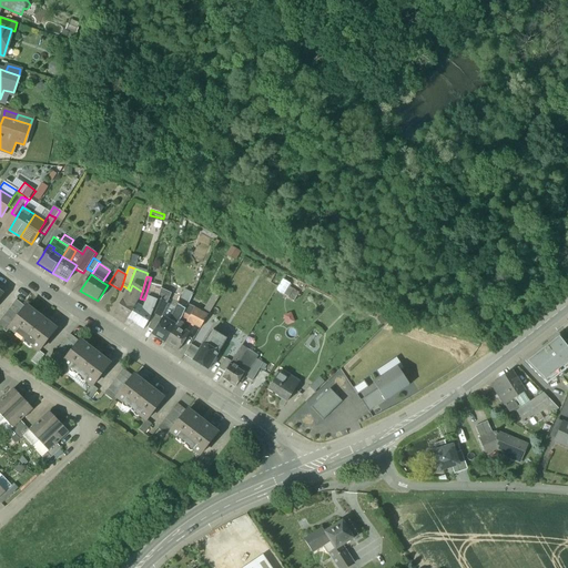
[(130,291),(124,298),(124,300),(117,313),(127,320),(137,304),(140,298),(142,292),(132,285),(130,291)]
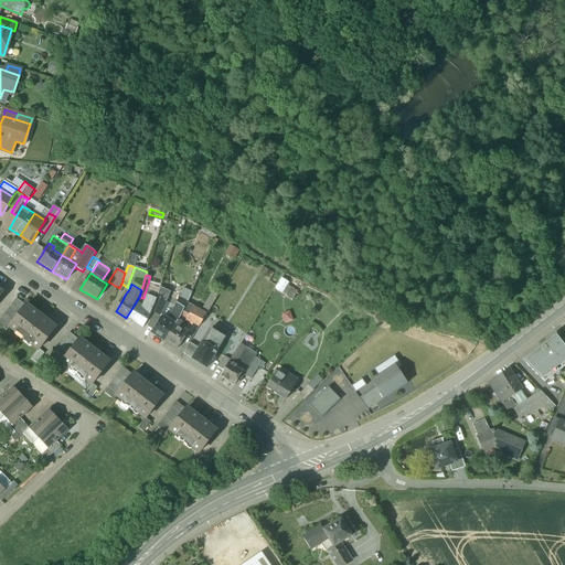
[(170,294),(160,288),(157,297),(160,299),(167,301),(170,294)]
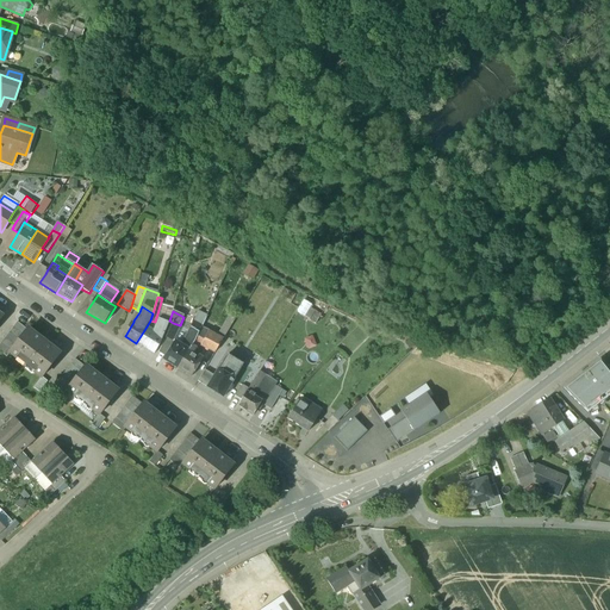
[(316,316),(313,315),(310,321),(316,324),(319,318),(316,316)]
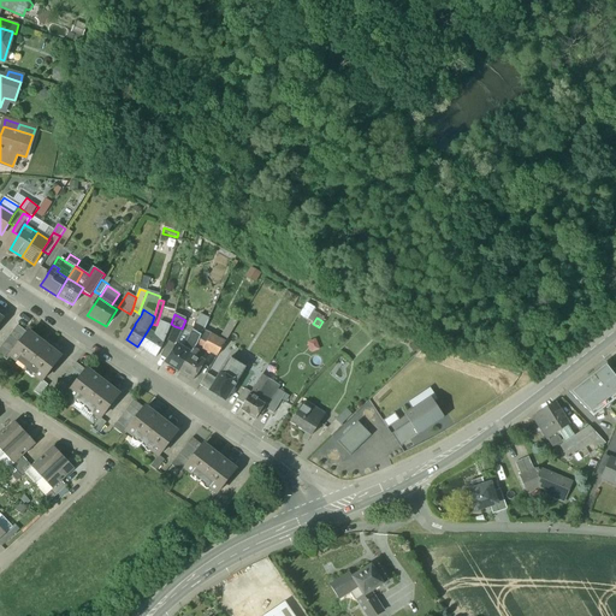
[(232,319),(219,341),(225,344),(238,323),(232,319)]
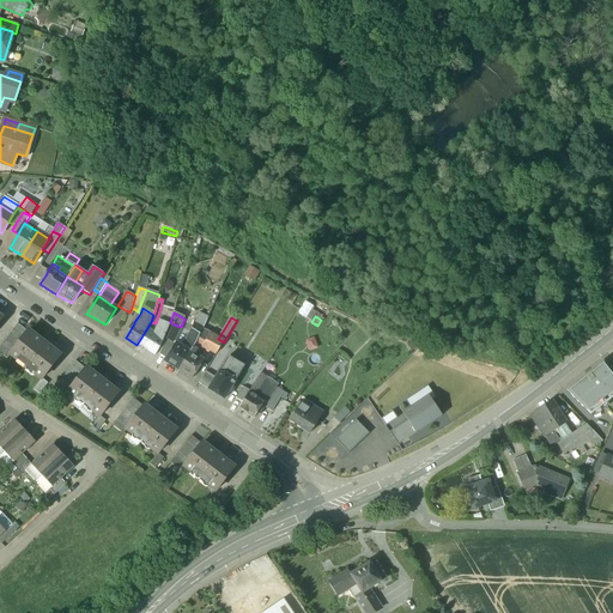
[(205,326),(196,322),(193,331),(201,334),(204,329),(205,326)]
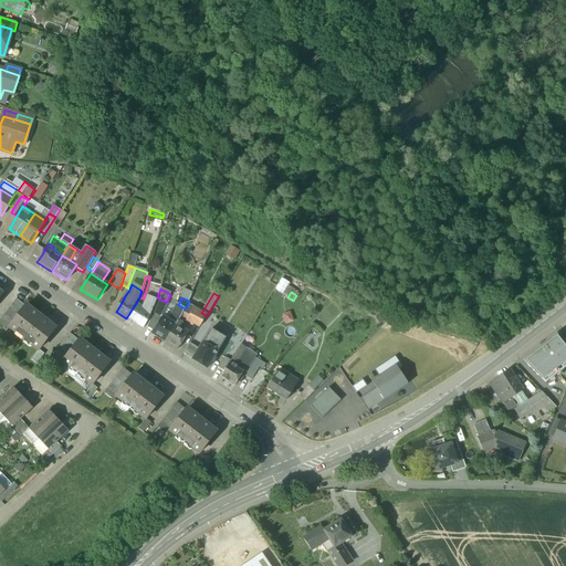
[(16,300),(0,320),(0,327),(6,332),(9,328),(25,307),(16,300)]
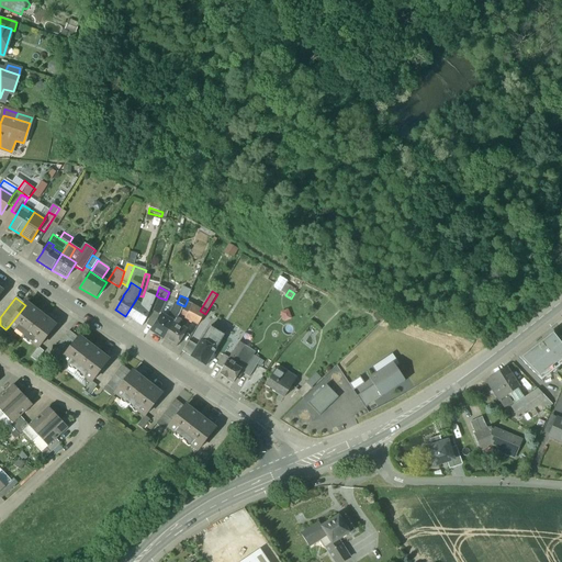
[(159,298),(153,312),(154,312),(158,314),(166,300),(159,298)]
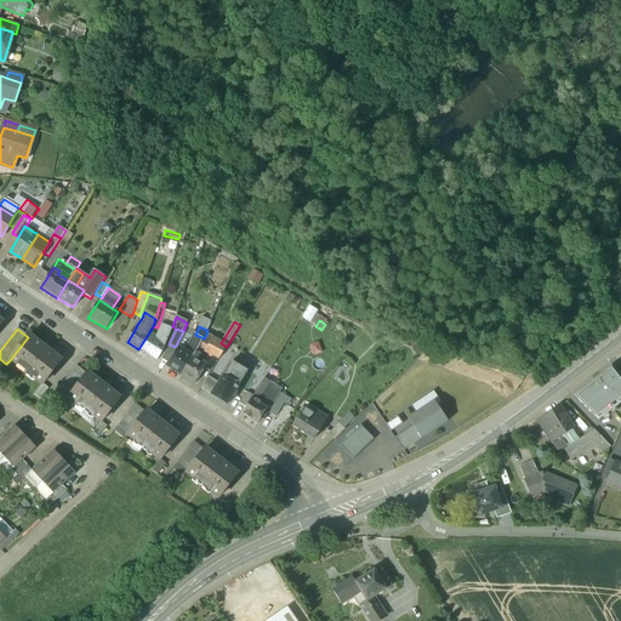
[(155,337),(149,332),(138,349),(157,360),(163,351),(170,332),(164,330),(159,340),(155,337)]
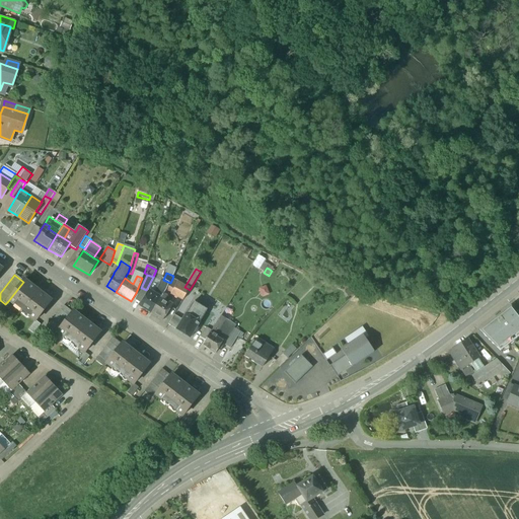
[(177,282),(172,279),(170,283),(166,290),(164,294),(162,296),(161,298),(164,300),(168,294),(174,297),(175,296),(176,293),(179,295),(183,286),(177,283),(177,282)]
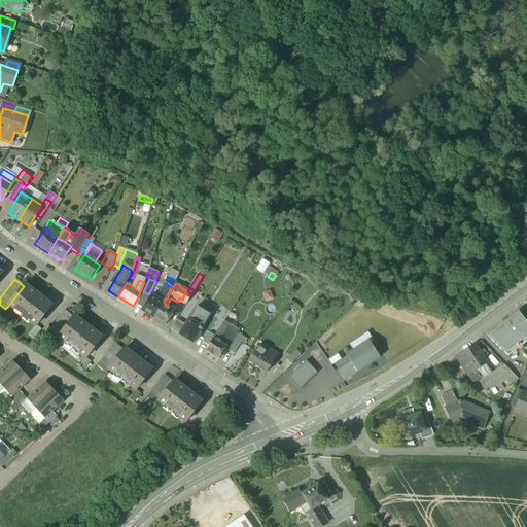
[(173,287),(166,284),(163,291),(166,292),(169,294),(173,287)]
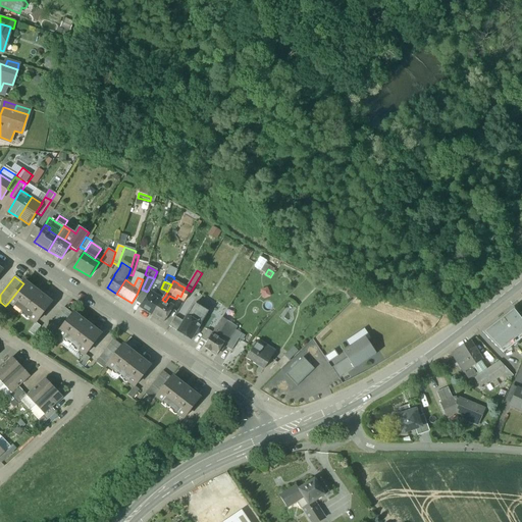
[(51,304),(23,282),(23,283),(8,303),(14,307),(15,306),(30,317),(29,318),(36,323),(51,304)]
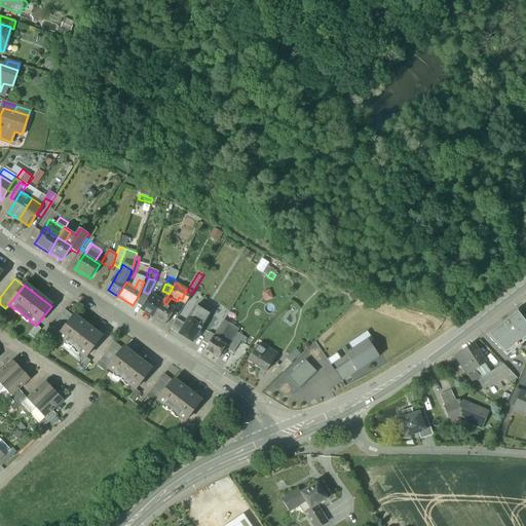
[(187,291),(186,290),(182,299),(179,297),(178,300),(186,304),(190,297),(192,294),(187,291)]
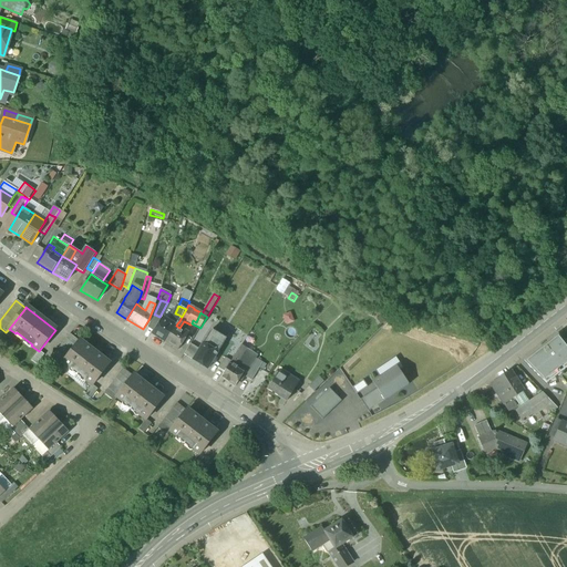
[(155,315),(148,327),(155,331),(163,319),(160,317),(155,315)]
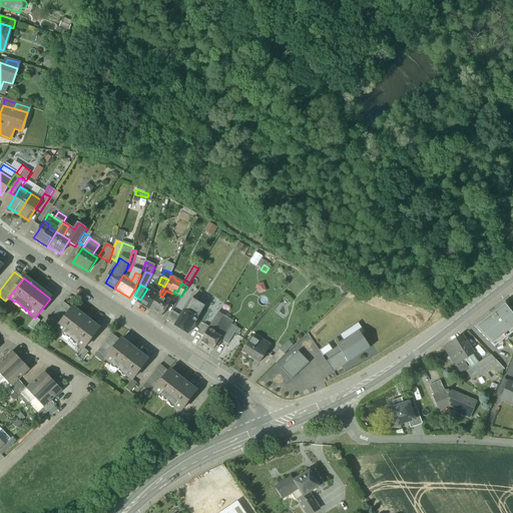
[(140,300),(138,303),(149,311),(159,295),(156,293),(148,288),(147,289),(140,300)]
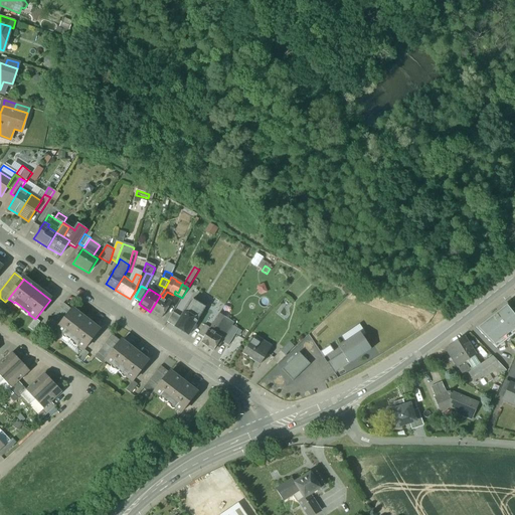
[(160,296),(150,312),(162,319),(171,303),(163,298),(160,296)]
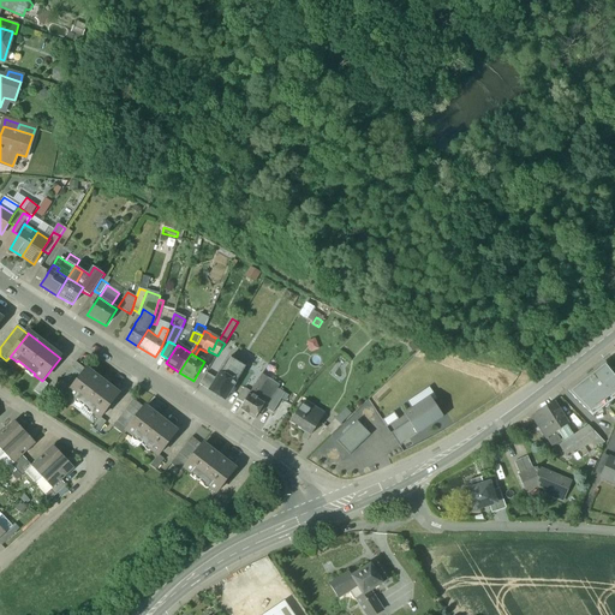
[(230,358),(216,380),(209,392),(226,401),(246,368),(230,358)]
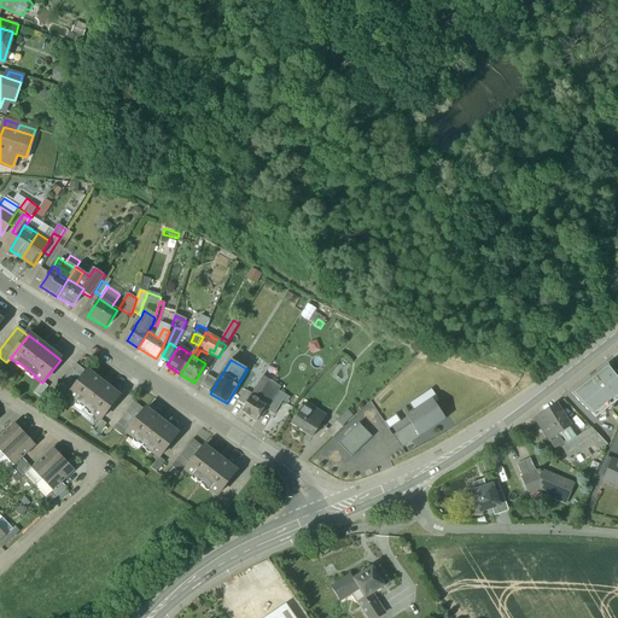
[(76,365),(54,391),(65,400),(69,396),(86,373),(76,365)]
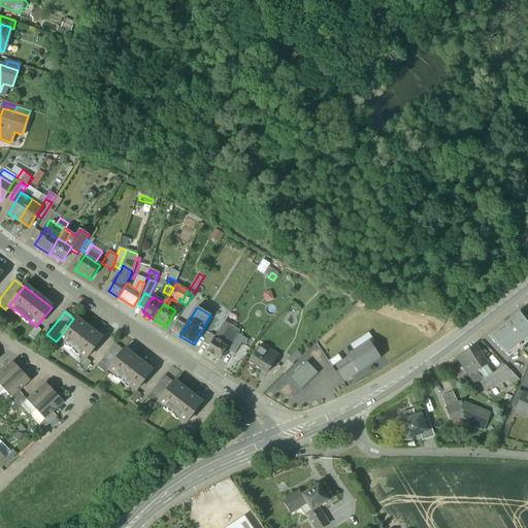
[(509,358),(527,343),(527,323),(525,320),(520,312),(488,337),(509,358)]
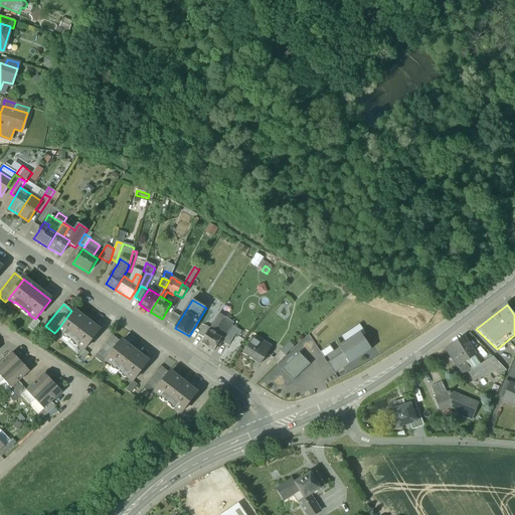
[(99,331),(72,310),(71,311),(57,330),(63,334),(64,333),(78,344),(77,345),(83,350),(99,331)]
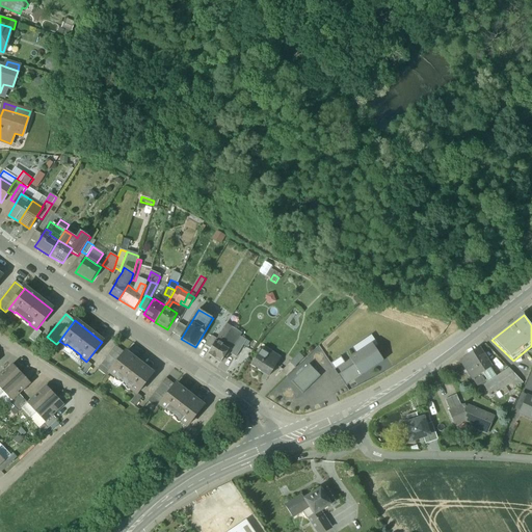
[(179,323),(173,334),(181,339),(187,328),(179,323)]
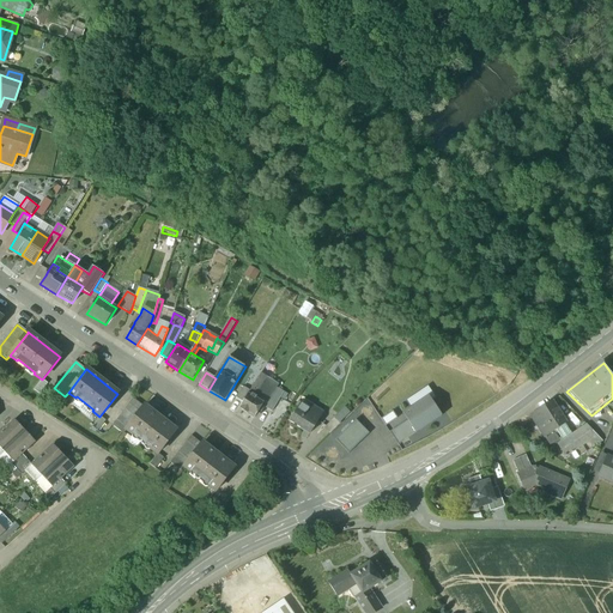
[(261,374),(258,378),(250,390),(249,392),(256,396),(263,384),(267,377),(261,374)]
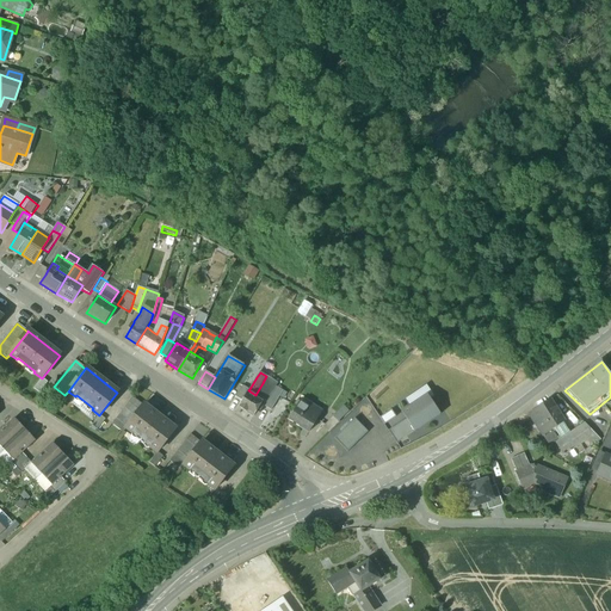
[(257,377),(252,374),(244,386),(250,389),(257,377)]
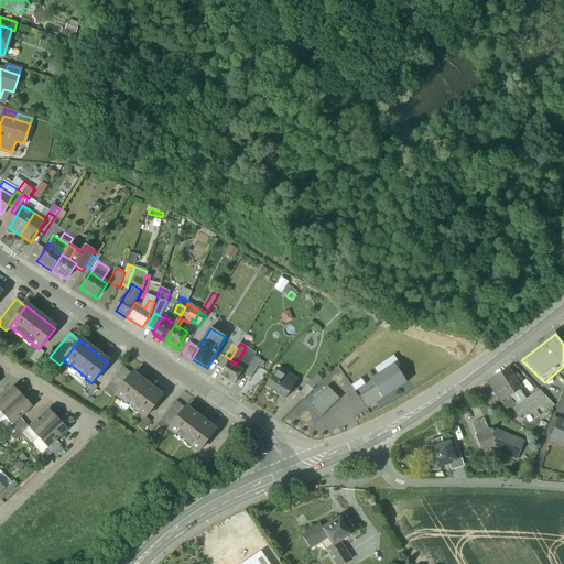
[(44,354),(39,349),(31,358),(36,362),(44,354)]
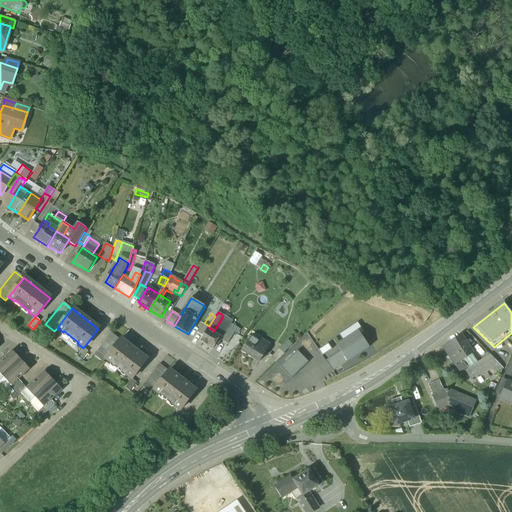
[(228,327),(220,321),(214,331),(221,335),(223,336),(228,327)]
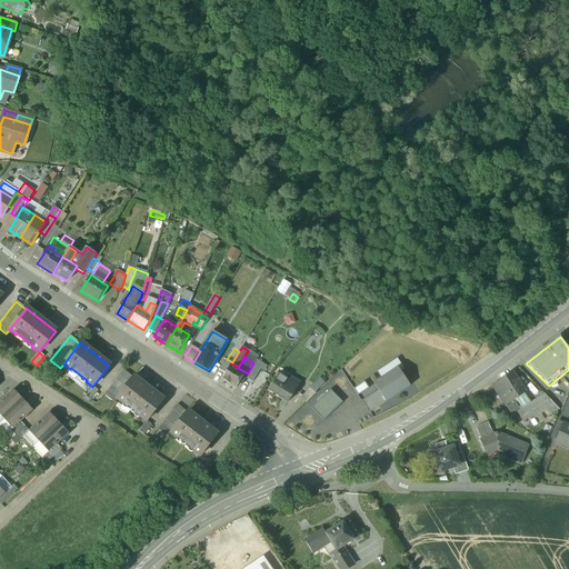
[(227,359),(219,370),(226,373),(226,375),(231,363),(232,362),(227,359)]
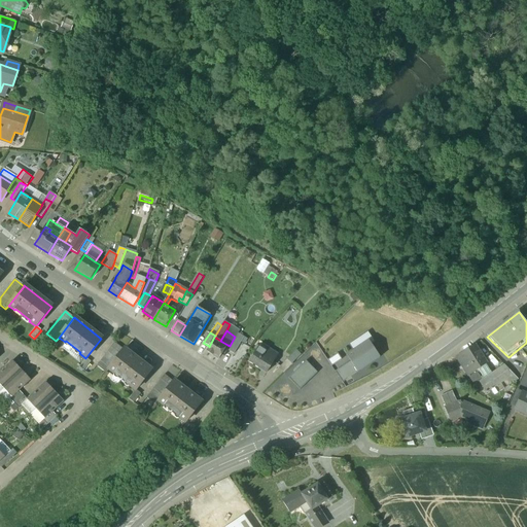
[(230,346),(226,350),(227,350),(234,354),(244,338),(237,334),(235,337),(230,346)]
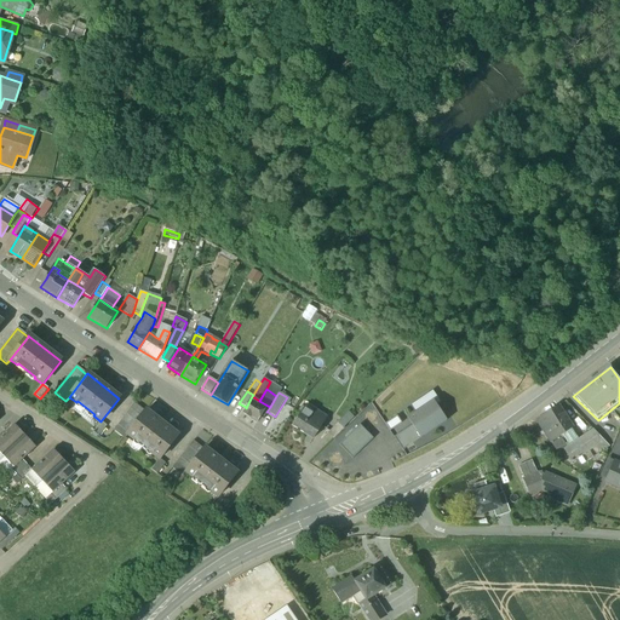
[(259,401),(252,396),(246,408),(246,407),(242,413),(257,423),(260,418),(263,420),(268,412),(267,412),(264,411),(268,406),(259,401)]
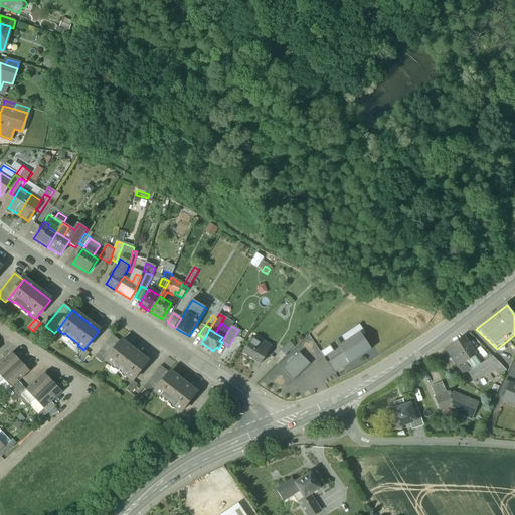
[(360,333),(339,348),(343,354),(349,364),(371,350),(360,333)]
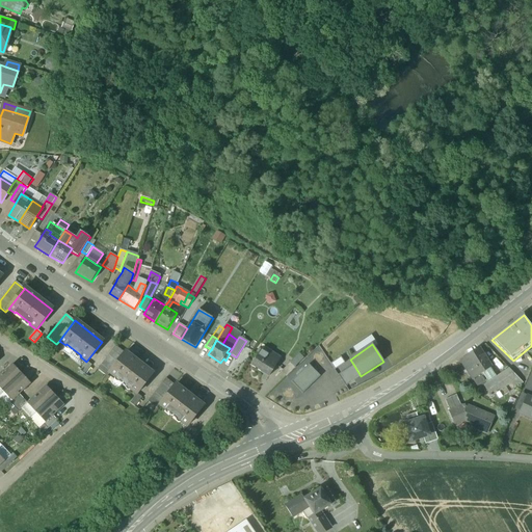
[(115,346),(98,369),(106,376),(109,373),(125,353),(115,346)]
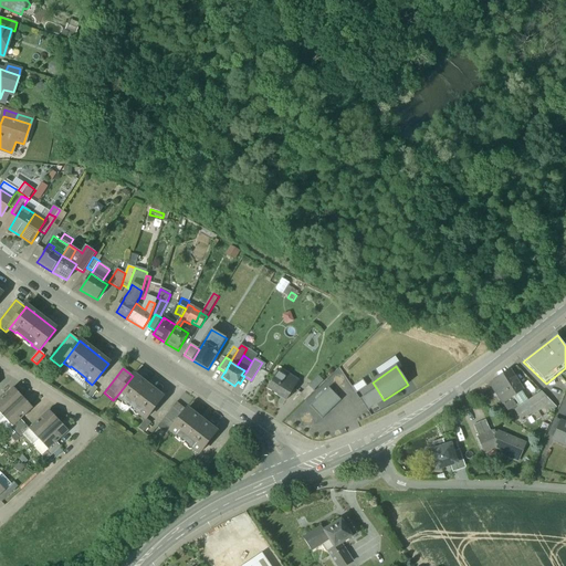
[(299,383),(280,370),(268,389),(287,401),(299,383)]
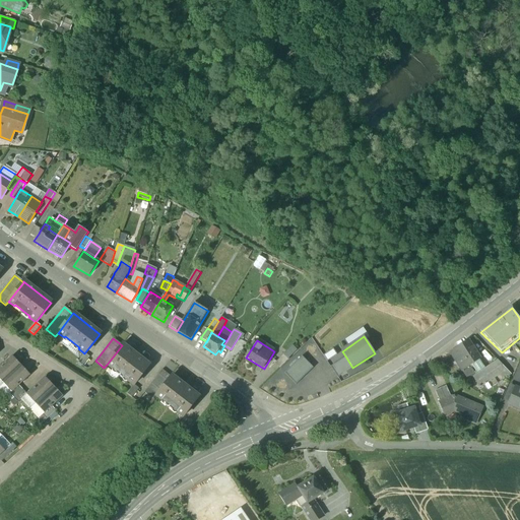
[(467,341),(450,352),(462,372),(470,366),(479,360),(467,341)]
